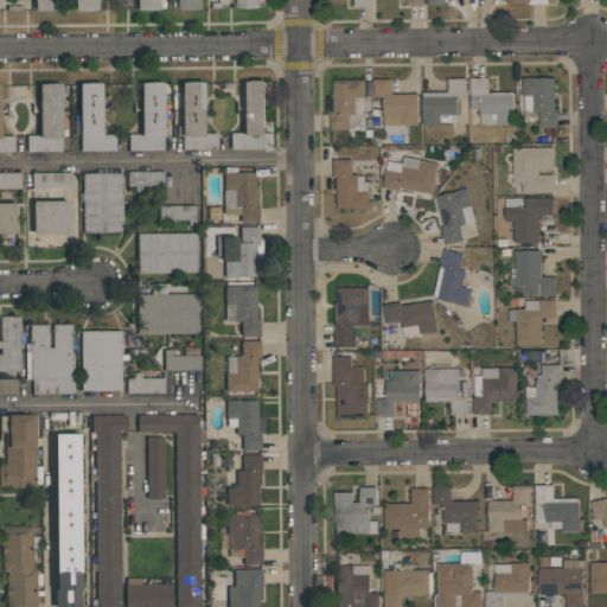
[(57,0),(34,0),(34,11),(57,11),(57,0)]
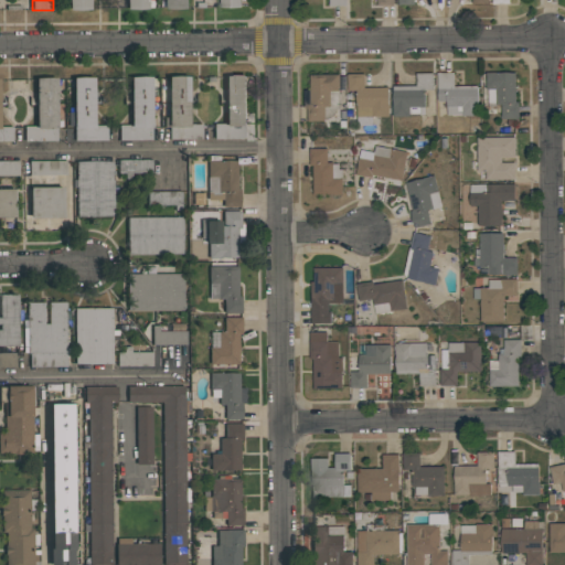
[(89,0),(68,0),(68,10),(91,10),(89,0)]
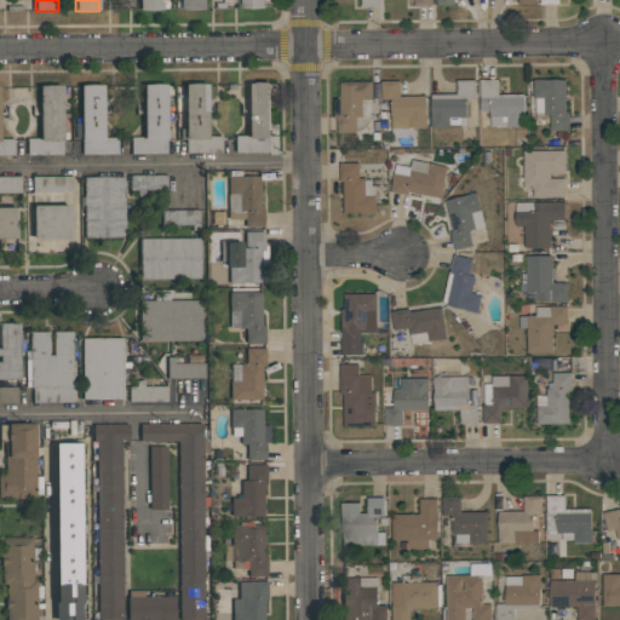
[(139,0),(139,11),(162,10),(161,0),(139,0)]
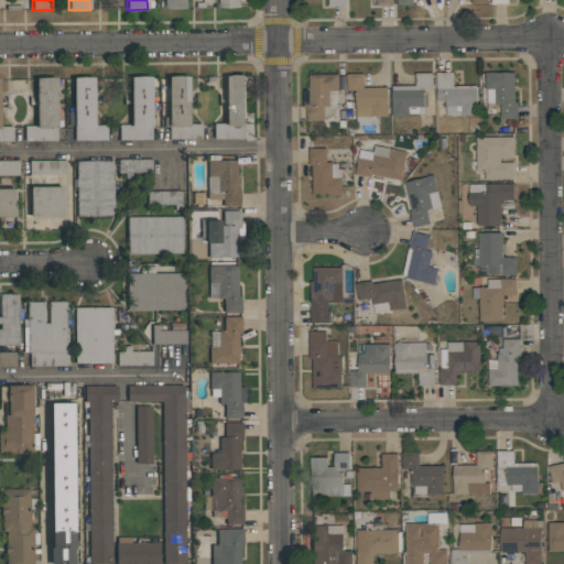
[(164,0),(165,9),(185,9),(184,0),(164,0)]
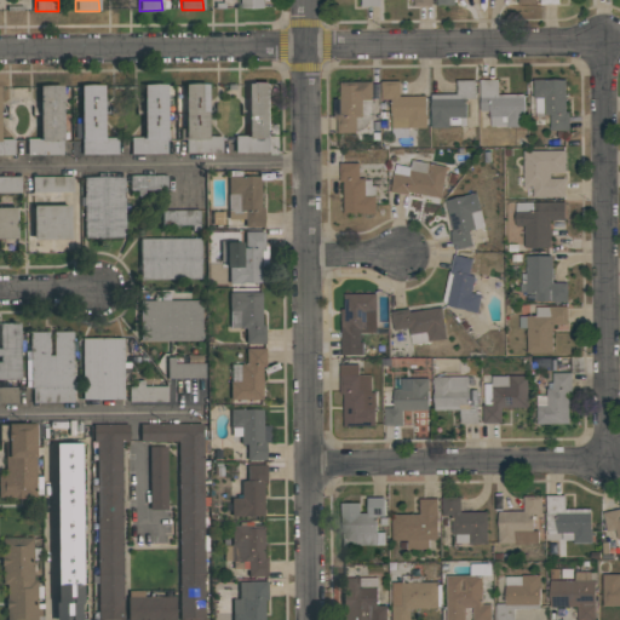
[(244,0),(245,10),(271,9),(271,0),(244,0)]
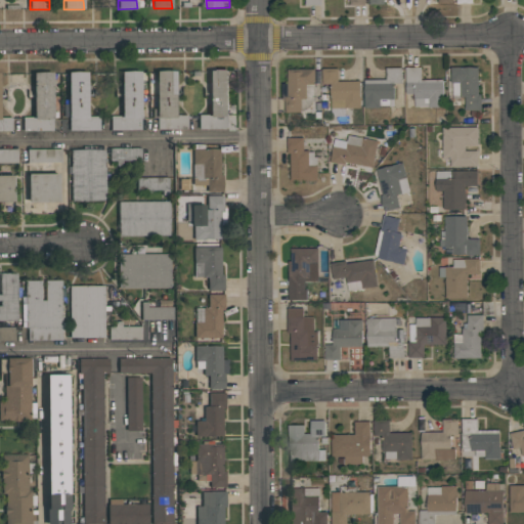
[(394,100),(395,84),(402,84),(402,69),(387,68),(386,80),(365,80),(364,107),(380,108),(381,99),(394,100)]
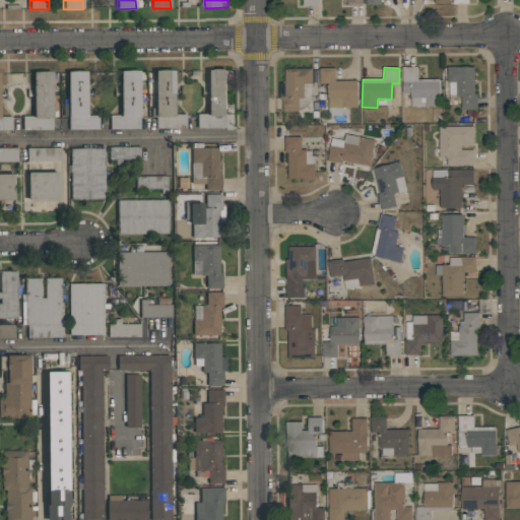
[(441,107),(441,79),(418,80),(418,67),(403,67),(403,93),(411,93),(411,107),(441,107)]
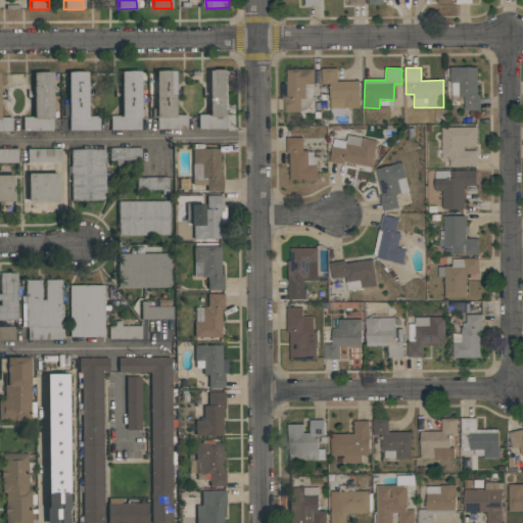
[(479,67),(452,67),(452,97),(464,97),(465,110),(479,110),(479,67)]
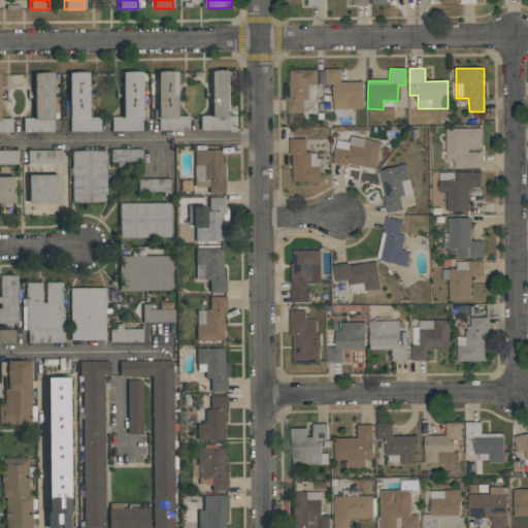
[(211,116),(200,116),(200,131),(238,130),(238,116),(232,116),(231,70),(210,70),(211,116)]
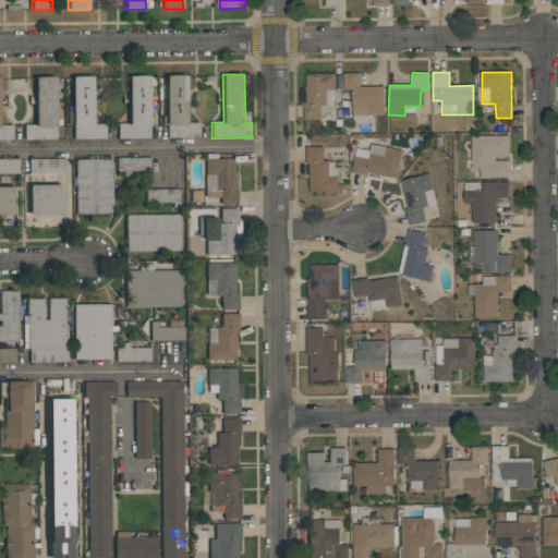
[(306,74),(306,88),(302,88),(302,120),(320,120),(320,106),(327,106),(327,91),(336,91),(336,74),(306,74)]
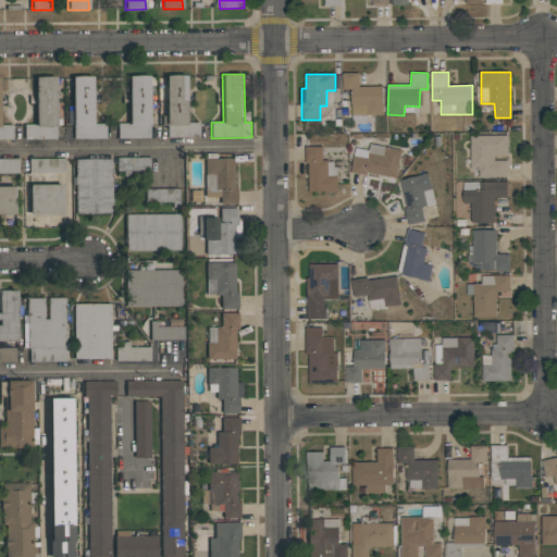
[(360,74),(344,74),(344,90),(353,90),(351,116),(384,116),(384,87),(360,86),(360,74)]
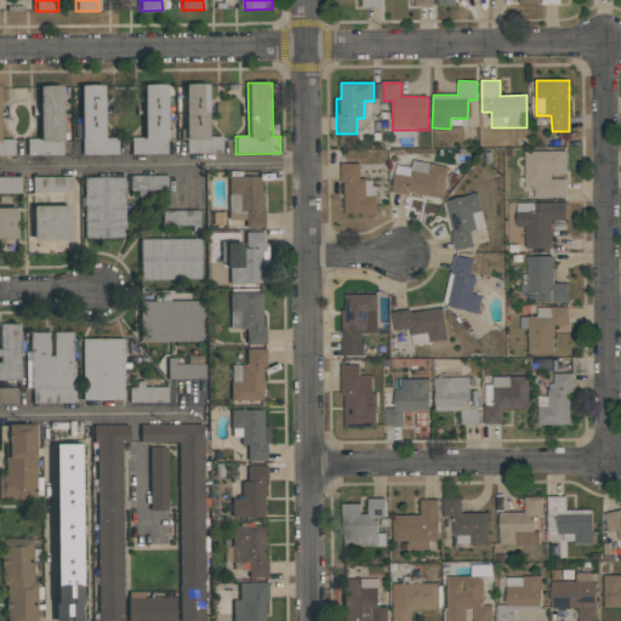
[(131,154),(167,153),(167,84),(144,85),(144,137),(131,137),(131,154)]
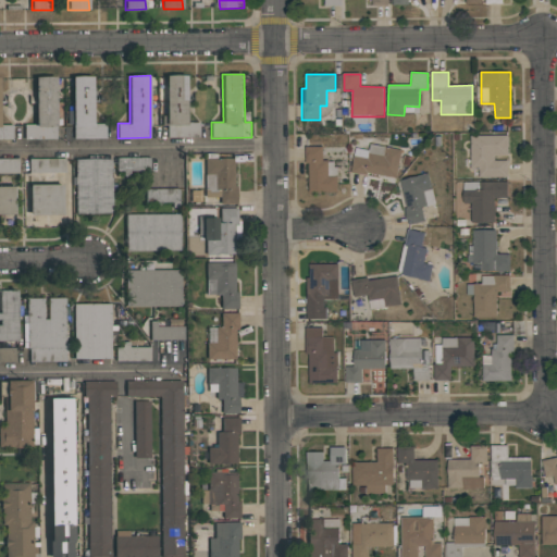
[(168,75),(166,137),(199,138),(200,122),(187,122),(187,75),(168,75)]
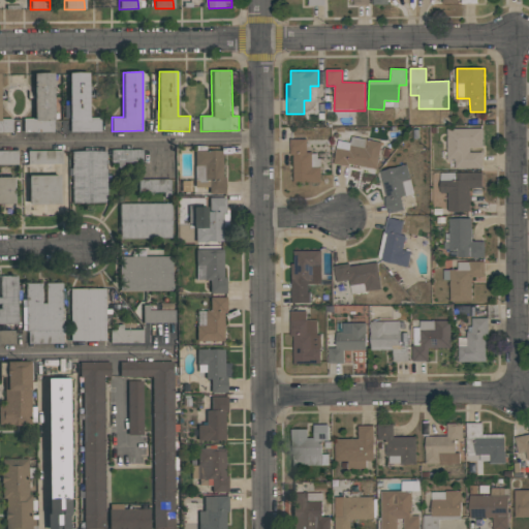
[(34,73),(34,118),(23,118),(23,132),(54,132),(54,72),(34,73)]
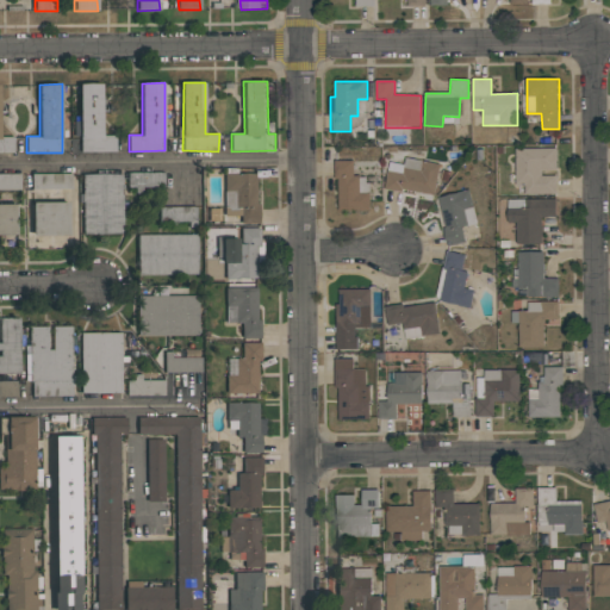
[(103,83),(80,83),(80,148),(116,149),(116,135),(103,135),(103,83)]
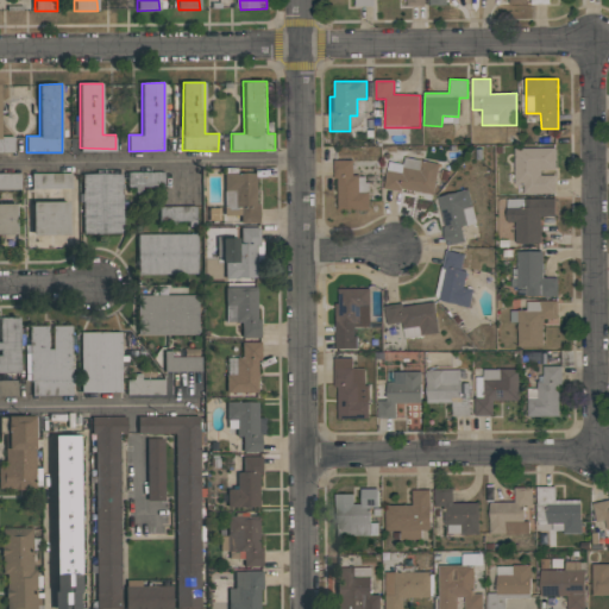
[(0,152),(14,152),(13,137),(0,137),(0,110),(0,152)]
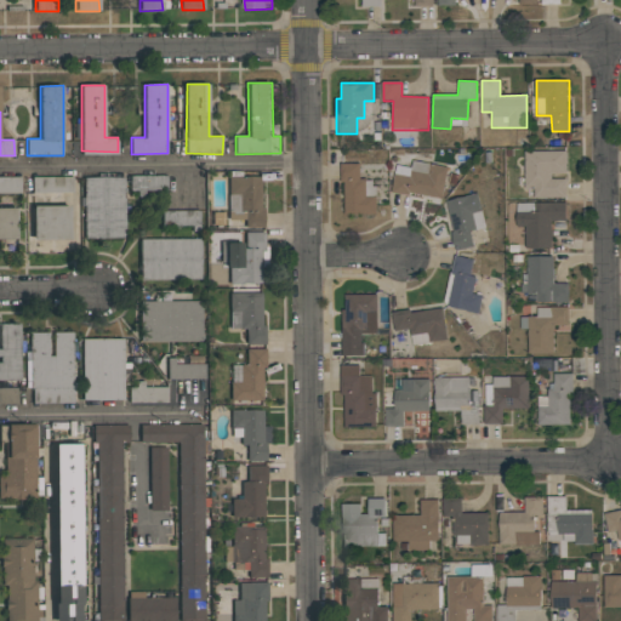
[(524,152),(525,189),(534,189),(534,199),(567,198),(567,178),(552,178),(552,174),(567,174),(567,151),(524,152)]
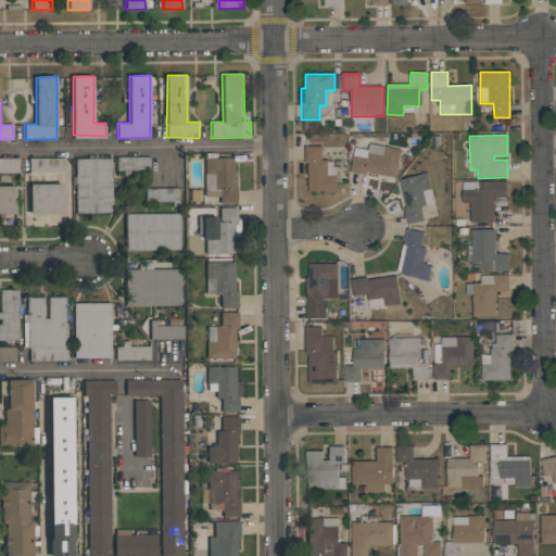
[(401,150),(369,144),(368,150),(355,148),(351,172),(396,179),(401,150)]
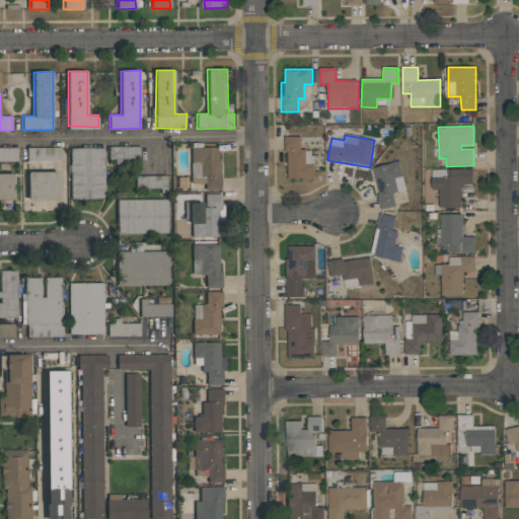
[(314,150),(301,150),(301,137),(287,137),(287,179),(314,179),(314,150)]
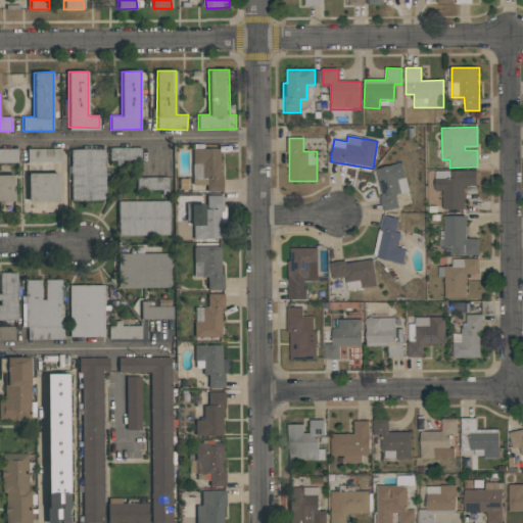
[(141,147),(109,148),(110,164),(142,162),(141,147)]
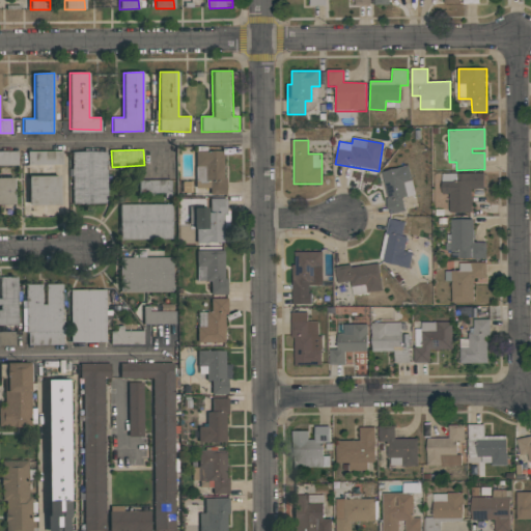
[(18,151),(0,150),(0,165),(18,165),(18,151)]
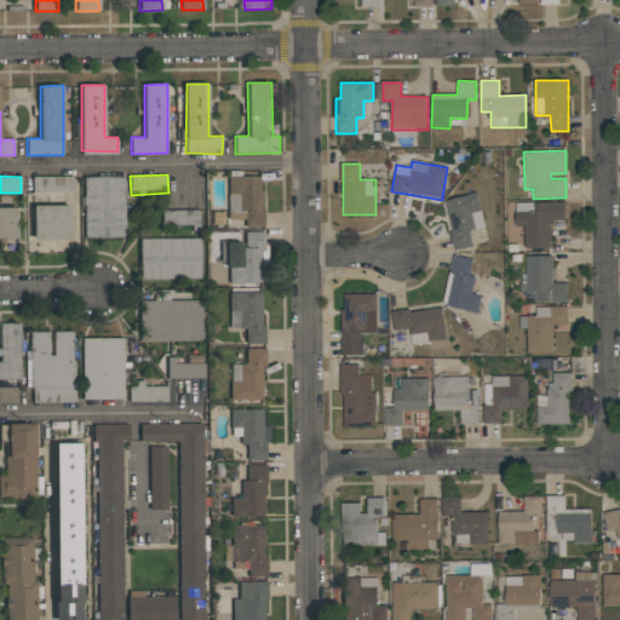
[(33,193),(73,191),(72,176),(32,177),(33,193)]
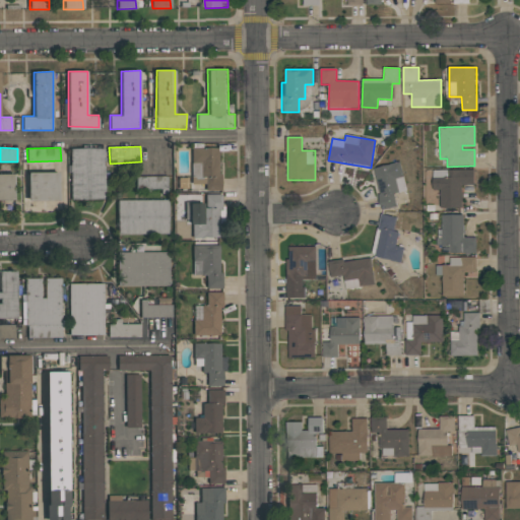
[(191,184),(205,184),(205,190),(219,191),(219,147),(192,147),(191,184)]
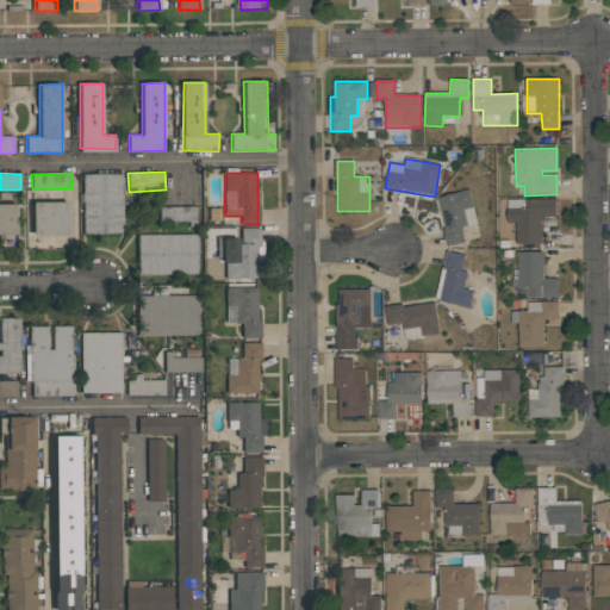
[(124,234),(123,174),(82,174),(83,234),(124,234)]
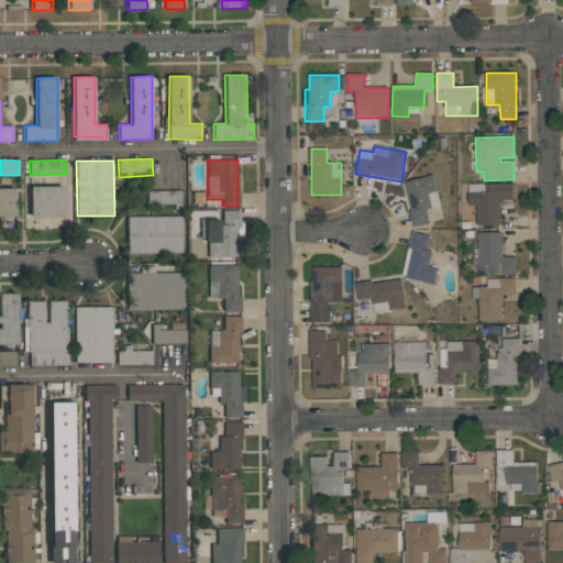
[(441,207),(433,175),(404,183),(415,228),(430,223),(427,210),(441,207)]
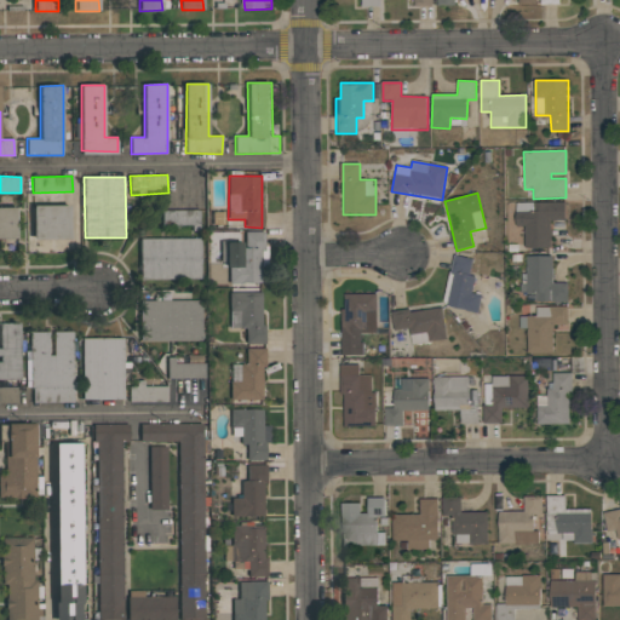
[(526,248),(552,248),(551,220),(566,220),(566,202),(515,202),(516,227),(524,227),(526,248)]
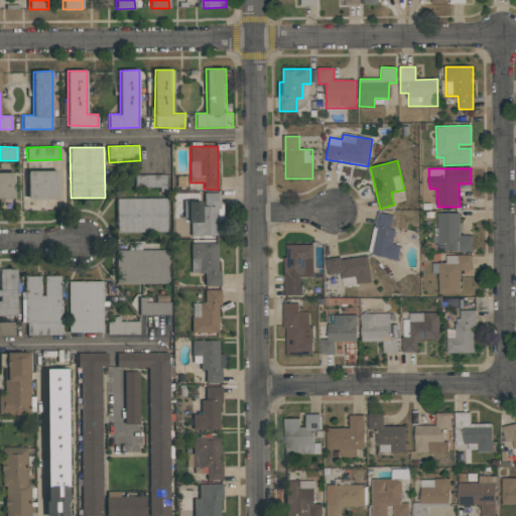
[(58,199),(58,170),(27,170),(28,200),(58,199)]
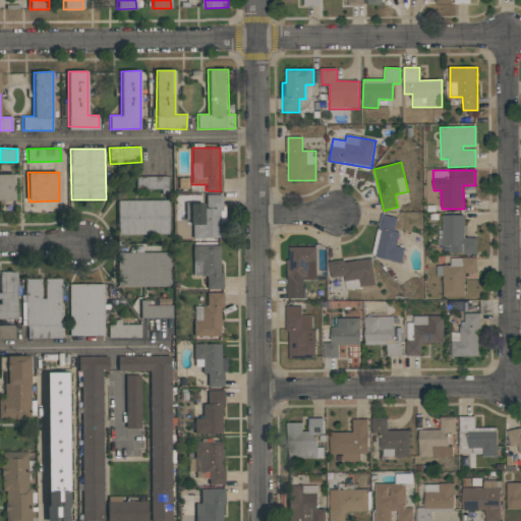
[(0,199),(14,200),(14,174),(0,173),(0,199)]
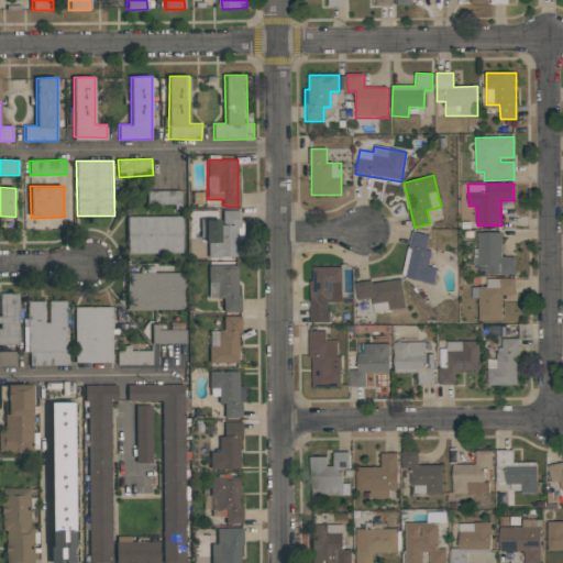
[(181,190),(147,190),(147,206),(181,206),(181,190)]
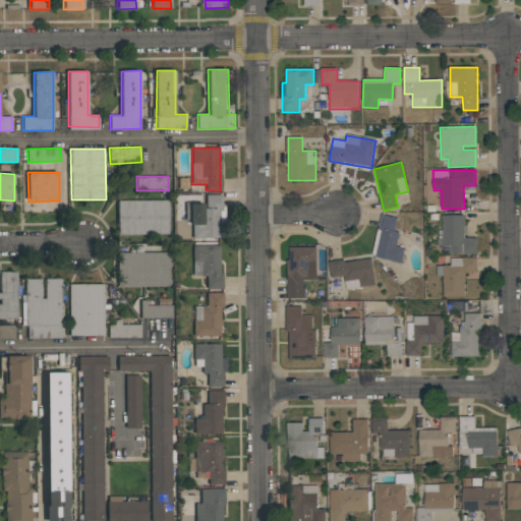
[(191,237),(224,237),(224,194),(206,194),(206,203),(190,204),(191,237)]
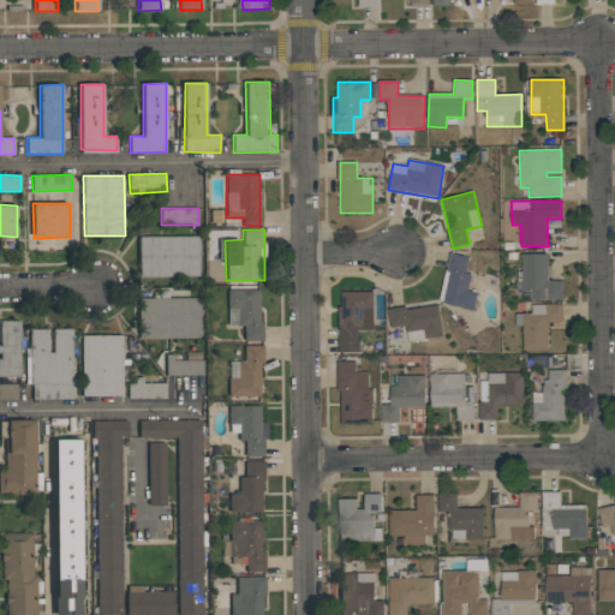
[(139,237),(141,278),(199,276),(198,236),(139,237)]
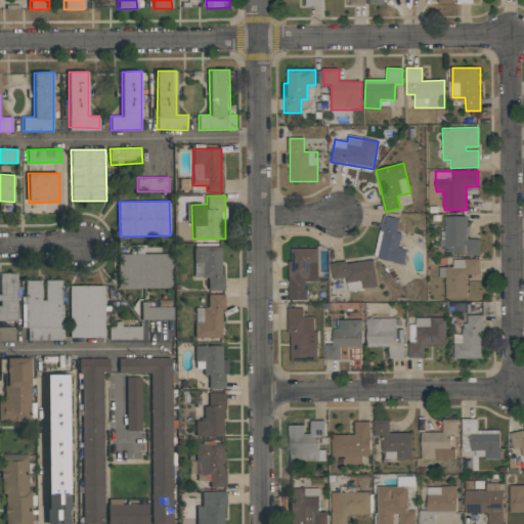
[(404,264),(407,250),(399,248),(402,232),(397,231),(400,219),(384,216),(375,258),(404,264)]
